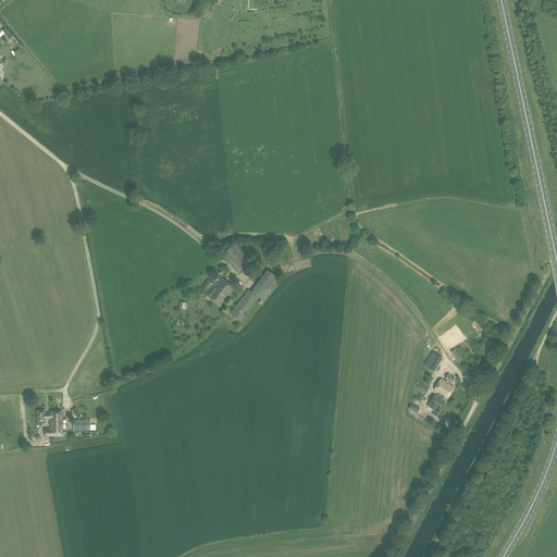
[(0,29),(0,37),(4,33),(12,42),(16,39),(7,27),(2,31),(1,32),(0,29)]
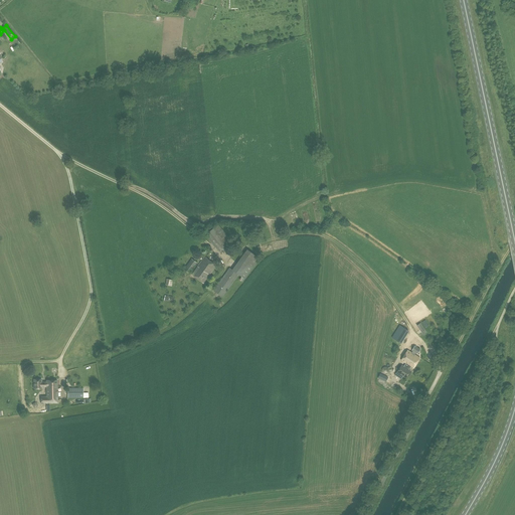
[(218,224),(205,235),(221,254),(234,243),(218,224)]
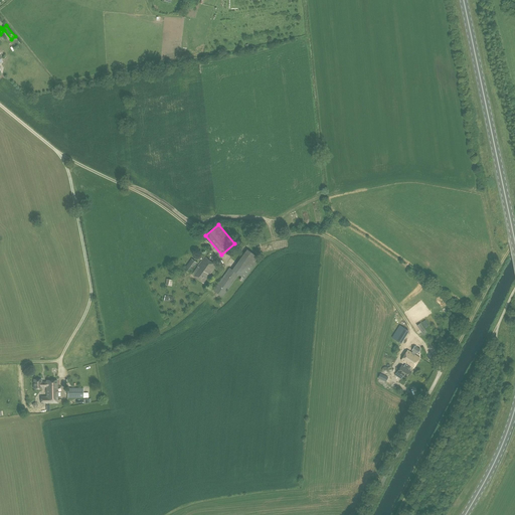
[(252,247),(249,250),(247,249),(232,270),(230,269),(214,291),(222,297),(238,275),(241,277),(239,280),(242,283),(260,259),(254,255),(258,251),(252,247)]
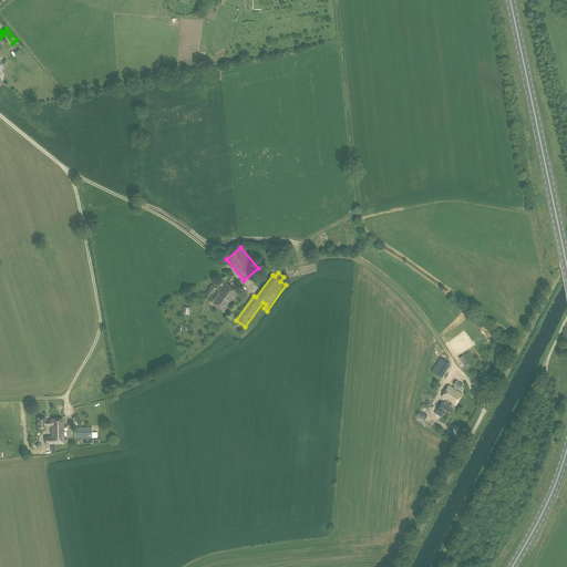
[(225,282),(212,302),(224,312),(230,305),(229,305),(238,292),(225,282)]
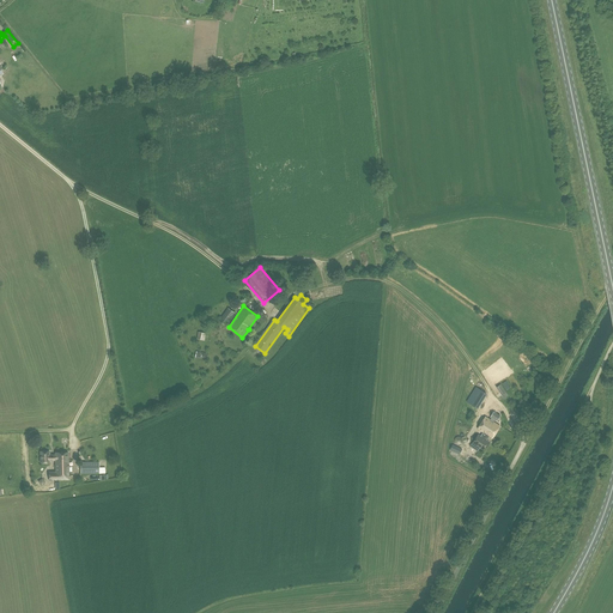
[(235,314),(228,309),(219,321),(226,326),(235,314)]
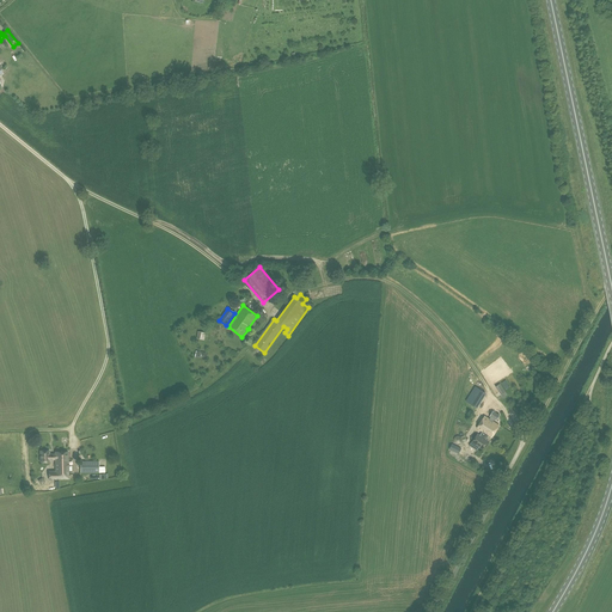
[(473,389),(472,398),(476,398),(475,407),(481,408),(484,387),(478,386),(477,390),(473,389)]
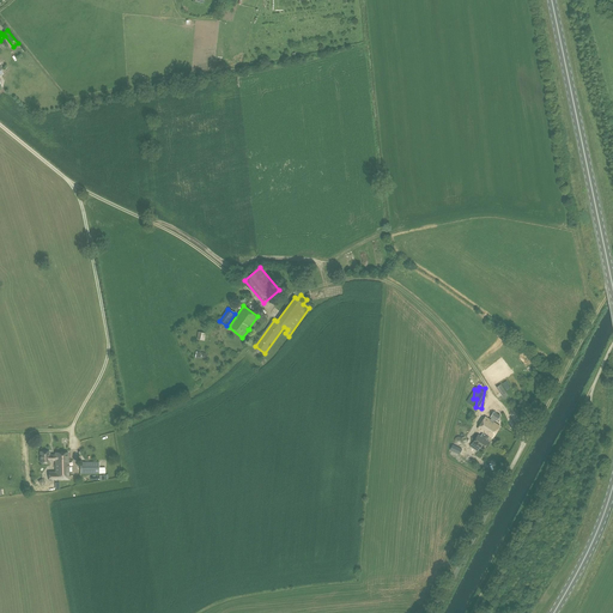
[(493,406),(487,414),(491,418),(490,420),(485,418),(478,429),(484,432),(481,435),(485,436),(485,435),(489,437),(490,437),(492,438),(501,428),(495,424),(502,412),(493,406)]
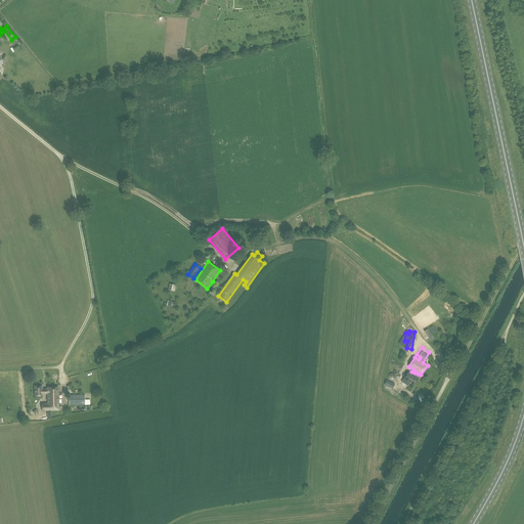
[(416,377),(418,374),(415,372),(415,373),(411,372),(410,374),(408,372),(404,379),(413,385),(418,378),(416,377)]
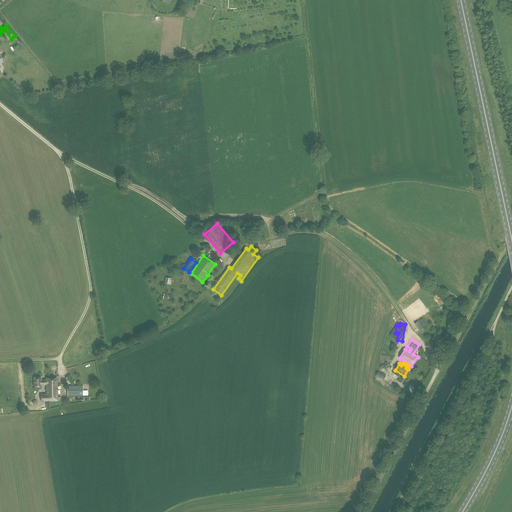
[(41,401),(52,401),(57,401),(57,378),(47,378),(47,380),(41,380),(41,377),(34,377),(34,387),(41,387),(41,385),(47,385),(47,394),(41,394),(41,401)]
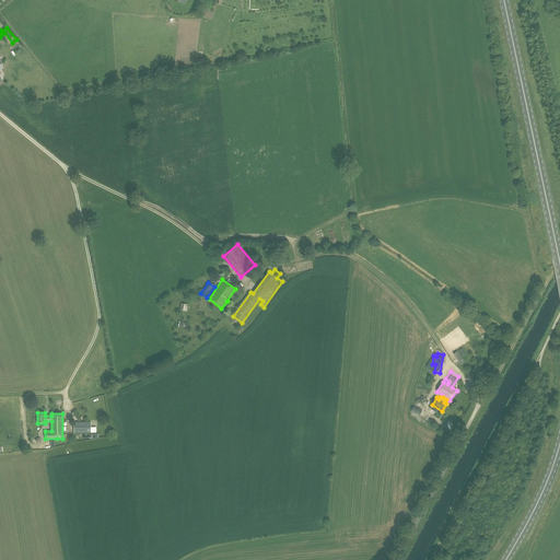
[(74,433),(91,433),(96,433),(96,428),(91,428),(91,422),(74,422),(74,433)]
